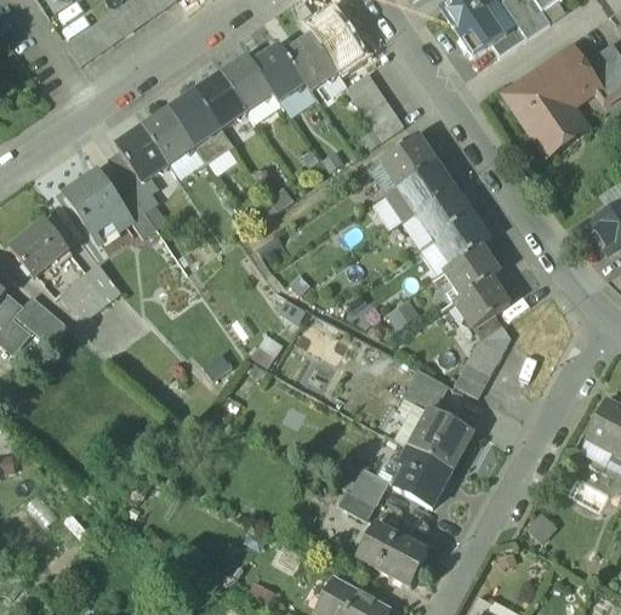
[(144,22),(131,0),(129,0),(119,6),(135,29),(144,22)]
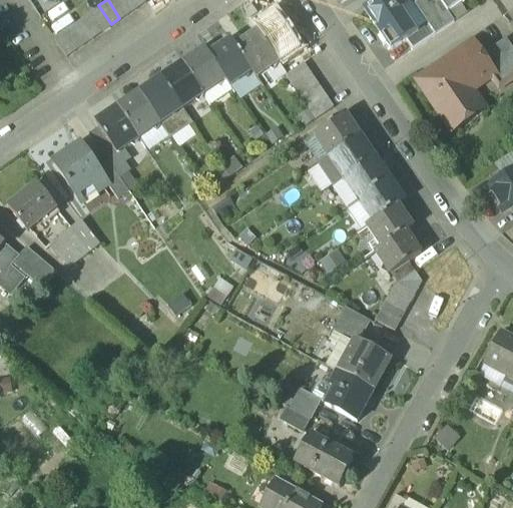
[(128,12),(120,0),(108,0),(119,18),(128,12)]
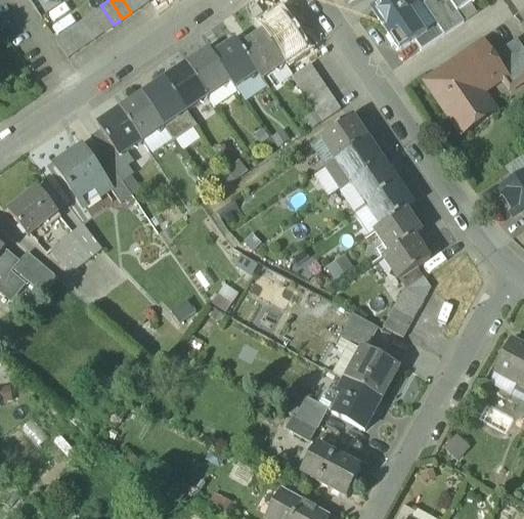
[(140,6),(136,0),(123,0),(131,12),(140,6)]
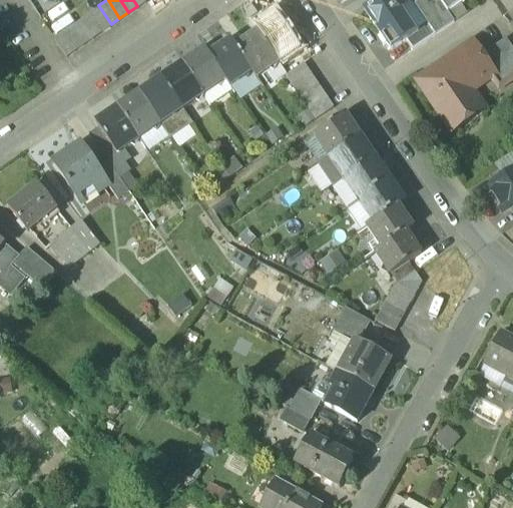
[(401,2),(400,0),(373,0),(364,6),(391,45),(406,35),(418,27),(417,26),(401,2)]
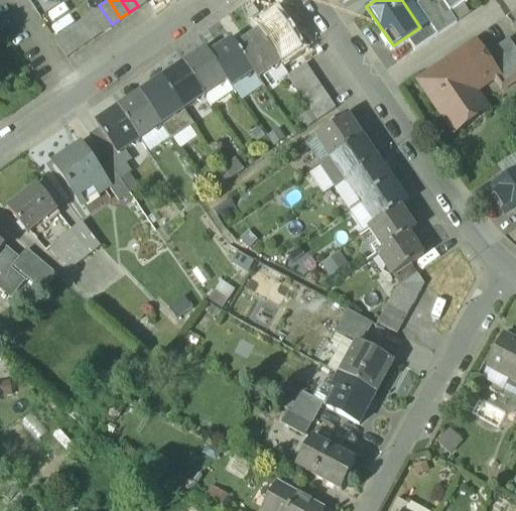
[(417,0),(406,0),(403,2),(419,26),(430,18),(417,0)]
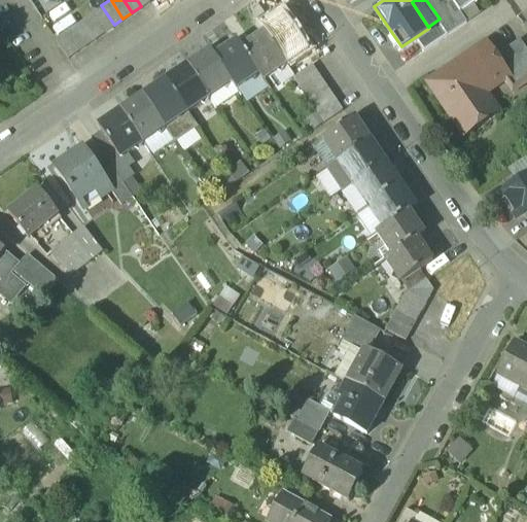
[(426,0),(440,19),(447,31),(466,18),(460,9),(459,9),(453,0),(426,0)]
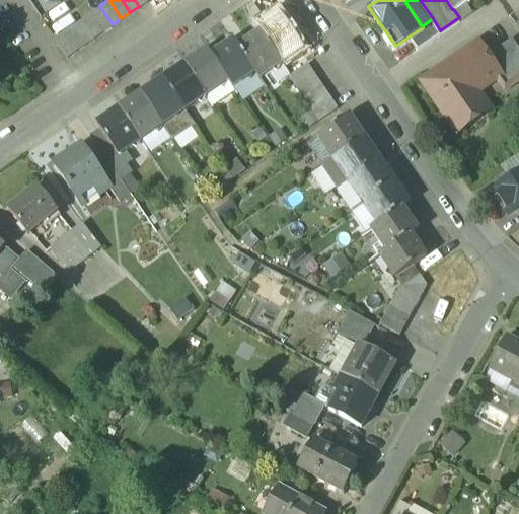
[(446,0),(452,9),(453,9),(464,0),(446,0)]
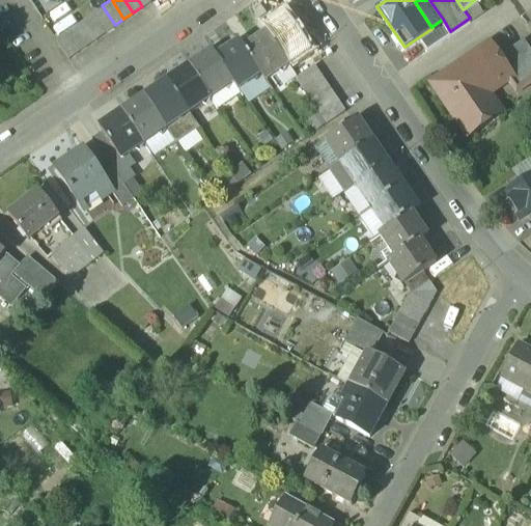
[(102,5),(92,11),(106,31),(115,25),(102,5)]
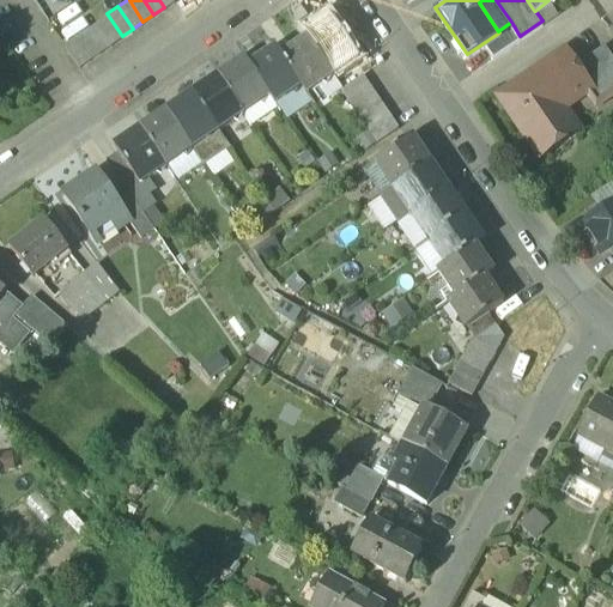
[(359,56),(328,11),(303,28),(308,34),(334,72),(359,56)]
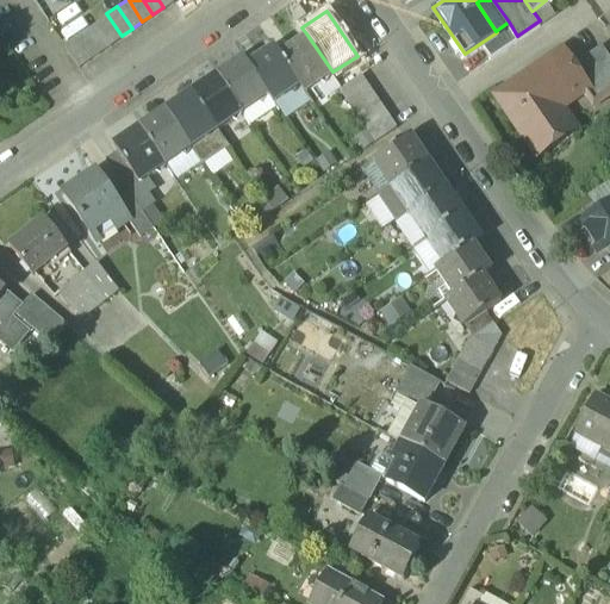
[(122,36),(106,13),(97,20),(111,43),(122,36)]
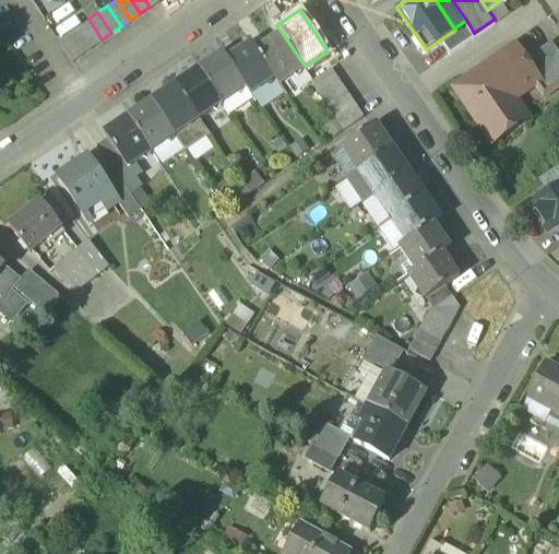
[(102,39),(88,19),(79,25),(93,45),(102,39)]
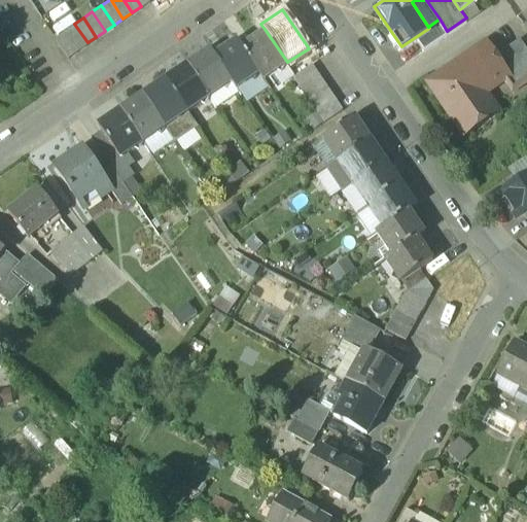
[(428,27),(429,28),(417,36),(424,46),(447,31),(440,19),(428,27)]
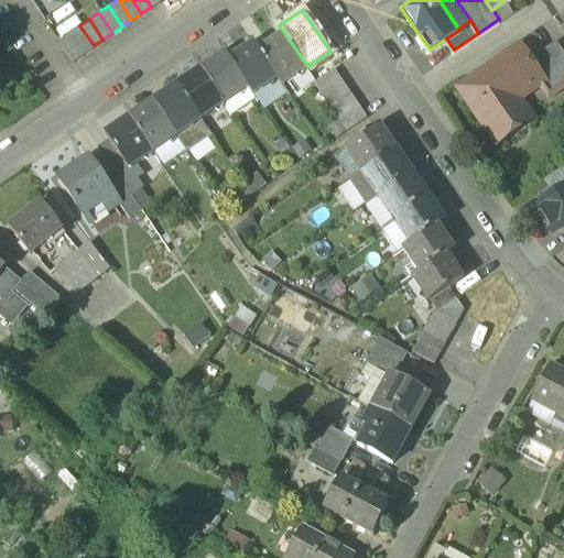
[(94,45),(79,25),(69,31),(84,52),(94,45)]
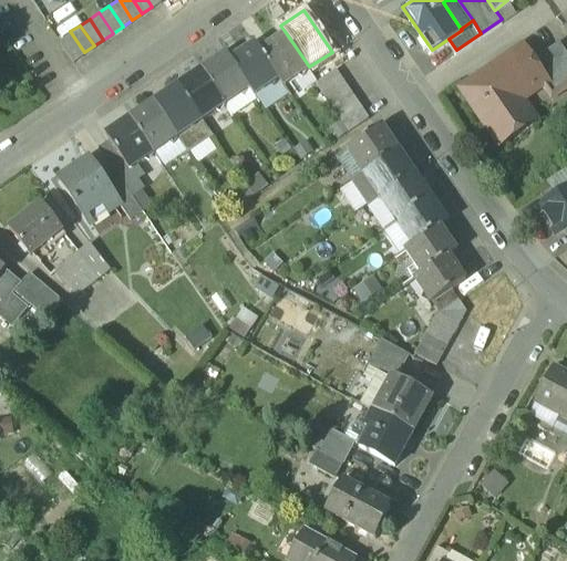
[(84,52),(70,31),(60,39),(74,60),(84,52)]
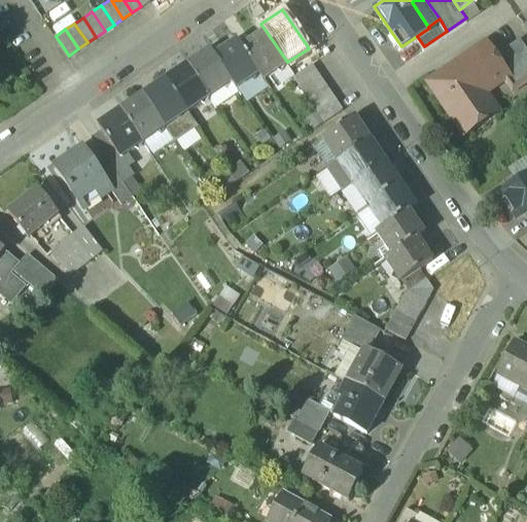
[(287,62),(265,29),(242,45),(259,71),(264,77),(287,62)]
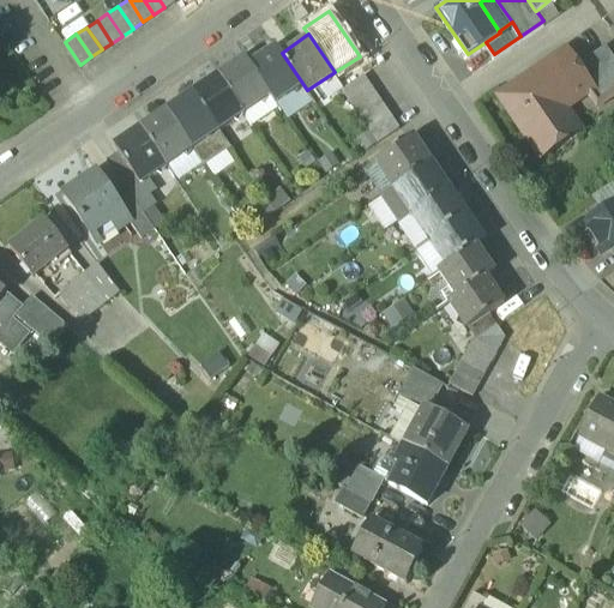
[(613,89),(613,53),(606,41),(578,60),(594,83),(587,88),(597,102),(613,89)]
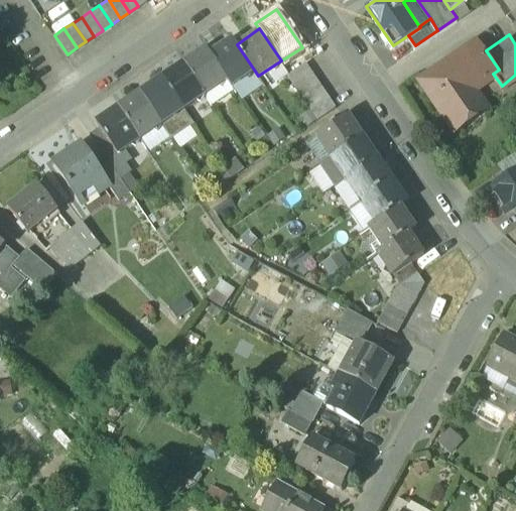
[(232,37),(211,52),(228,77),(233,84),(254,70),(237,44),(232,37)]
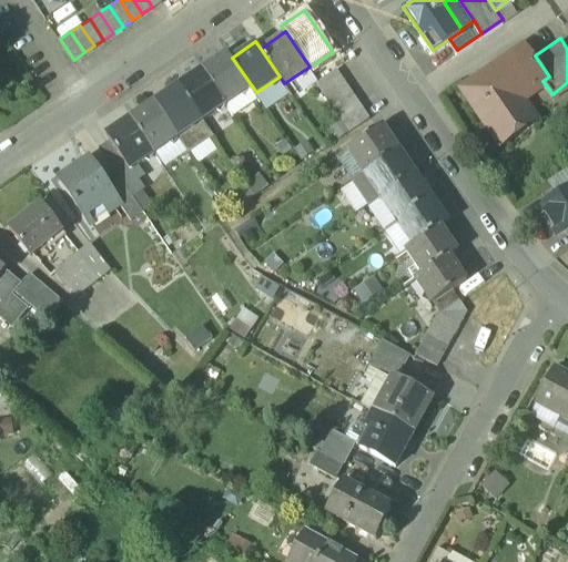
[(525,41),(465,83),(472,93),(469,94),(468,99),(490,130),(495,131),(496,130),(503,139),(537,115),(523,95),(543,81),(549,77),(535,55),(525,41)]
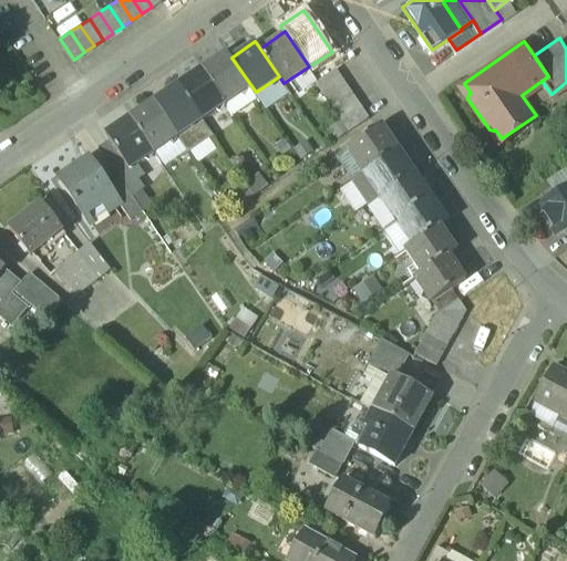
[(232,58),(226,50),(202,66),(226,101),(250,84),(232,58)]
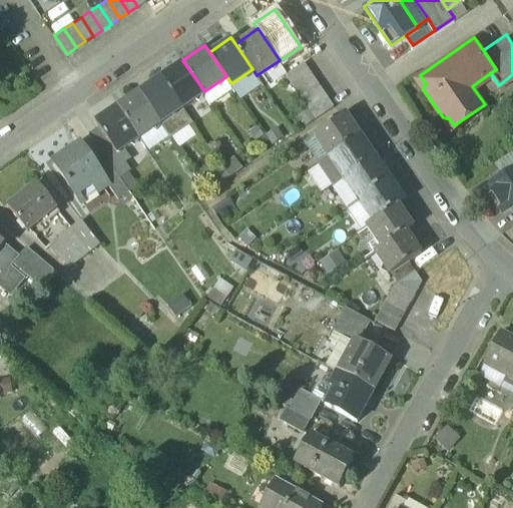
[(182,60),(160,75),(182,106),(204,91),(182,60)]
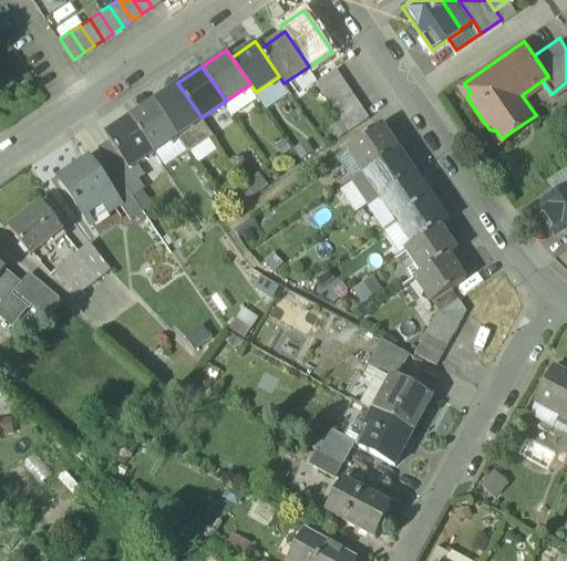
[(336,66),(315,80),(321,90),(342,76),(336,66)]
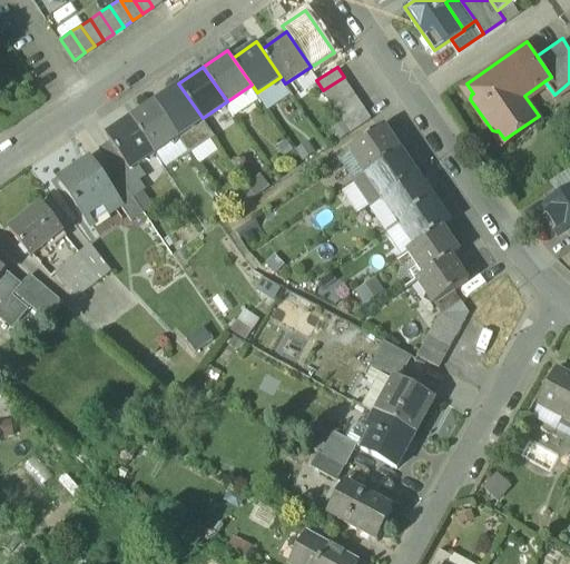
[(344,77),(323,90),(330,100),(351,87),(344,77)]
